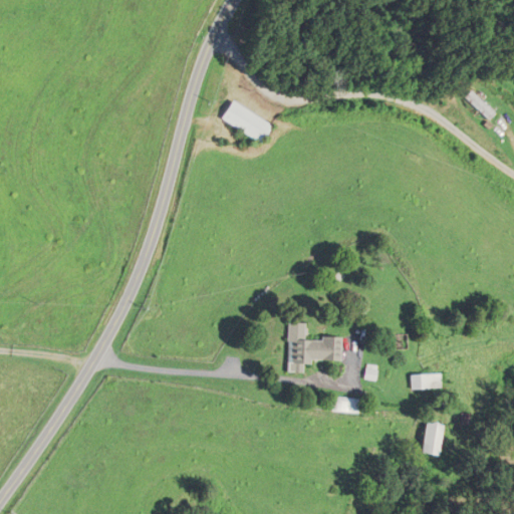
[(494,114),(472,89),(464,96),(486,121),(494,114)]
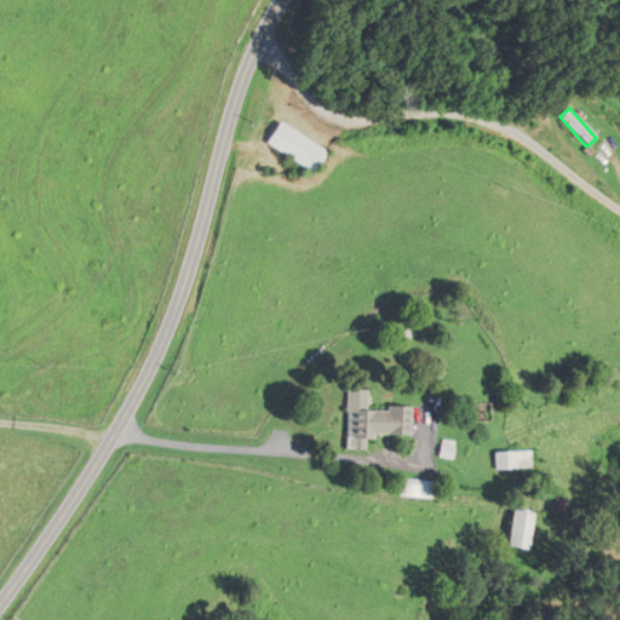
[(317,173),(329,151),(279,122),(267,144),(317,173)]
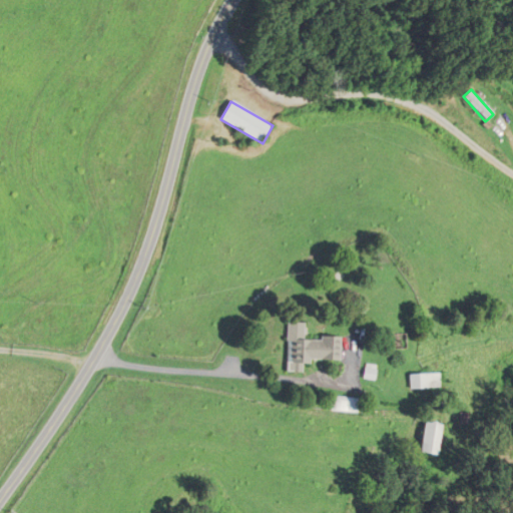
[(303,323),(286,323),(286,372),(304,372),(304,360),(338,361),(339,338),(303,338),(303,323)]
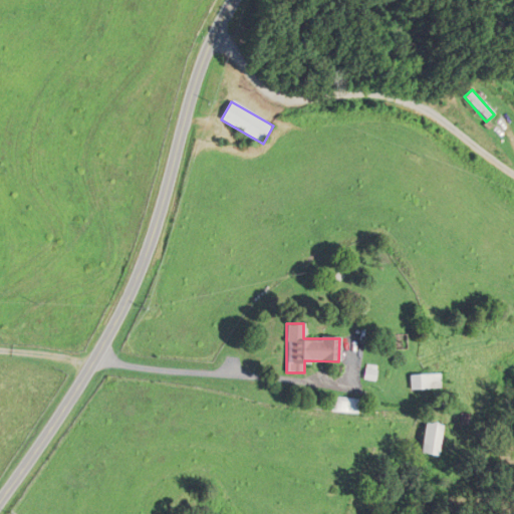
[(410,389),(441,389),(441,374),(410,374),(410,389)]
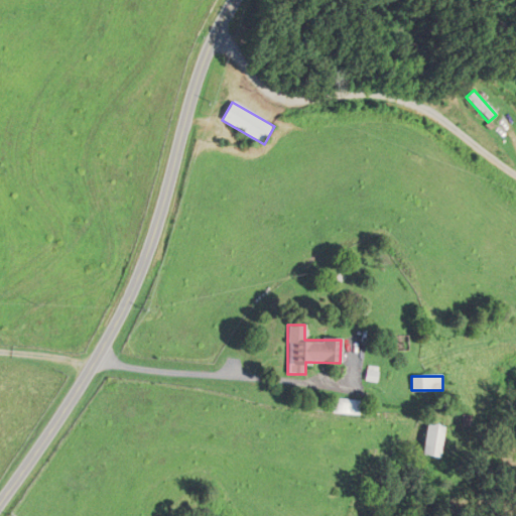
[(365,400),(334,399),(334,414),(364,414),(365,400)]
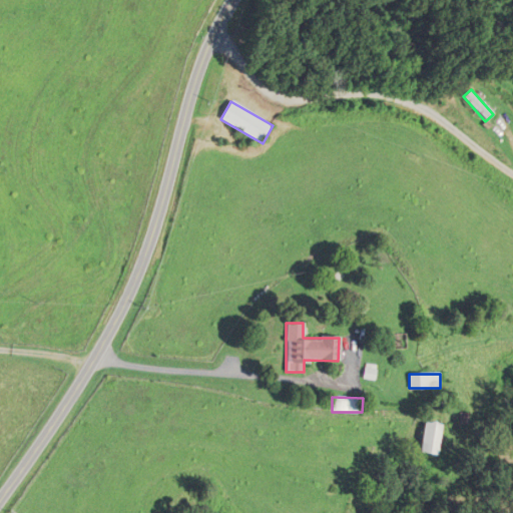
[(434,457),(442,426),(424,421),(416,452),(434,457)]
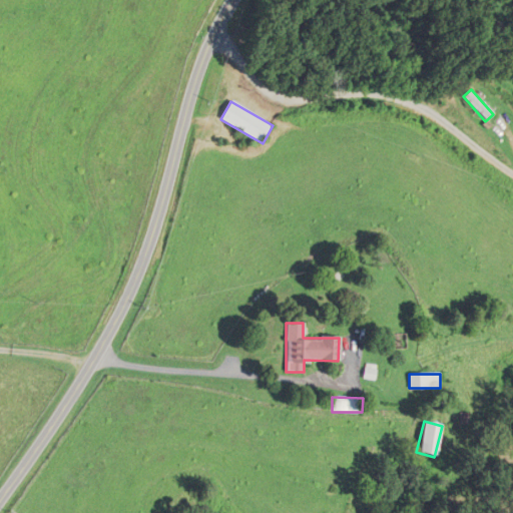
All buildings are outlined.
